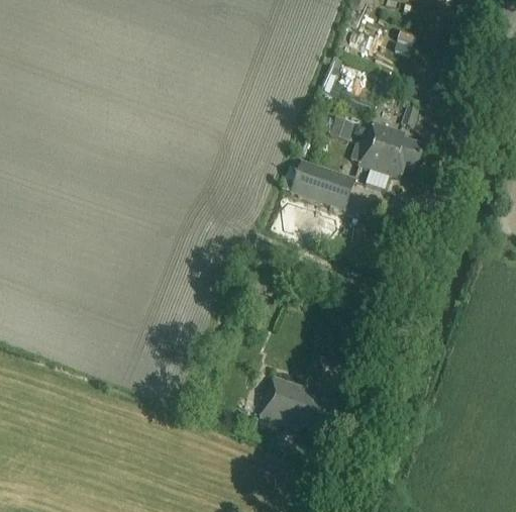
[(401,122),(413,126),(419,108),(407,104),(401,122)]
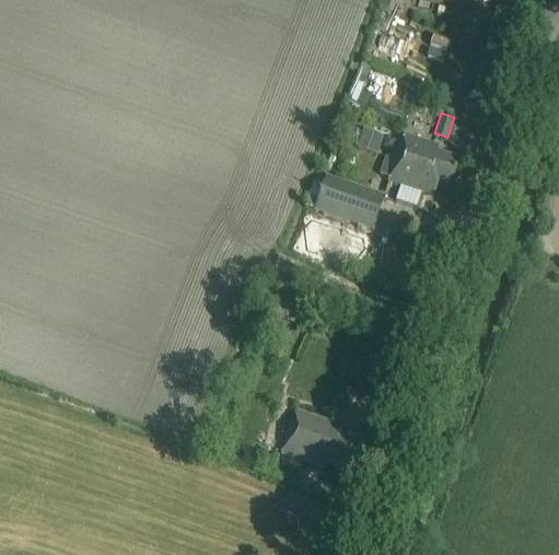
[(357,143),(377,151),(385,133),(364,125),(357,143)]
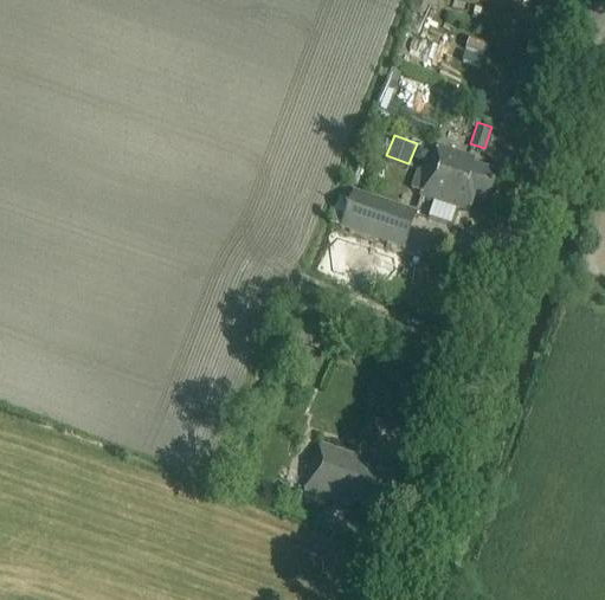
[(438,142),(422,192),(435,197),(429,213),(451,220),(457,204),(469,208),(475,192),(489,198),(497,171),(471,161),(474,154),(438,142)]
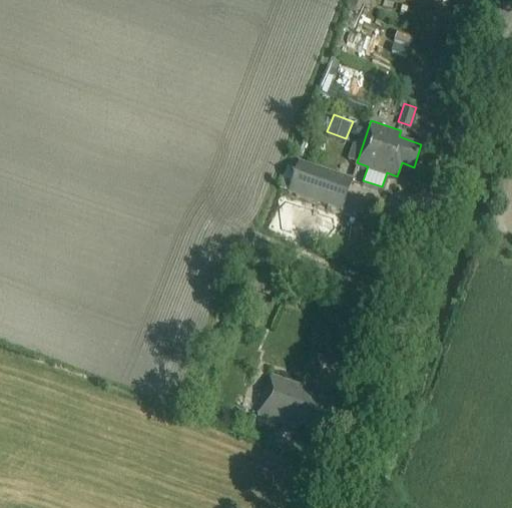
[(344,208),(354,175),(299,157),(288,189),(344,208)]
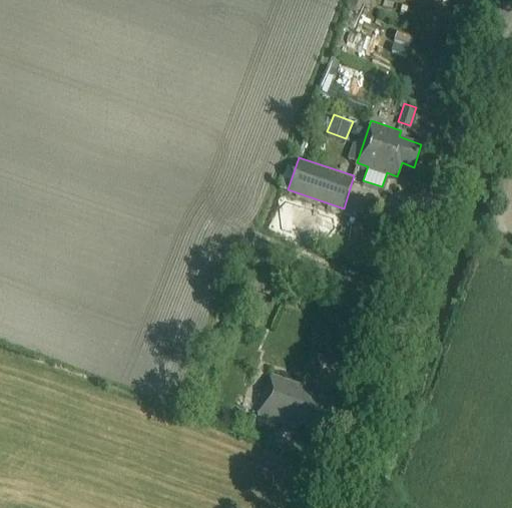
[(322,430),(332,401),(307,392),(309,386),(271,373),(257,411),(298,425),(299,422),(322,430)]
